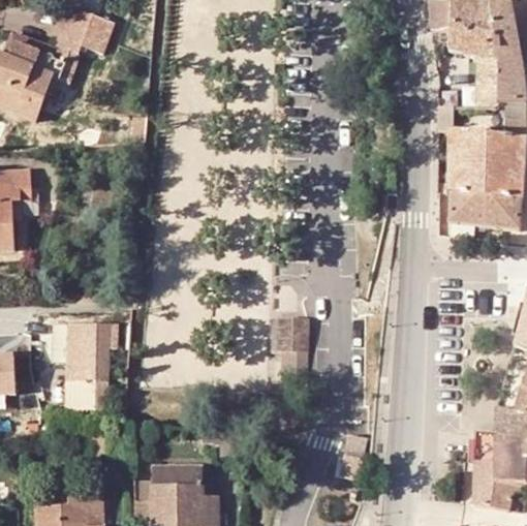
[(448,32),(450,2),(428,0),(431,32),(448,32)]
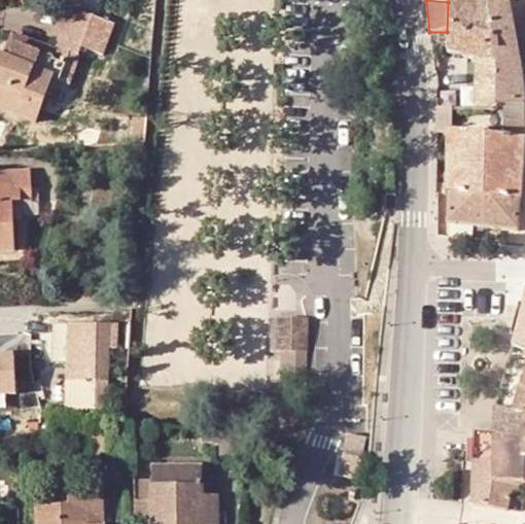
[(448,2),(447,32),(446,45),(446,50),(476,58),(476,83),(476,106),(493,107),(496,102),(497,60),(494,59),(488,3),(474,2),(448,2)]
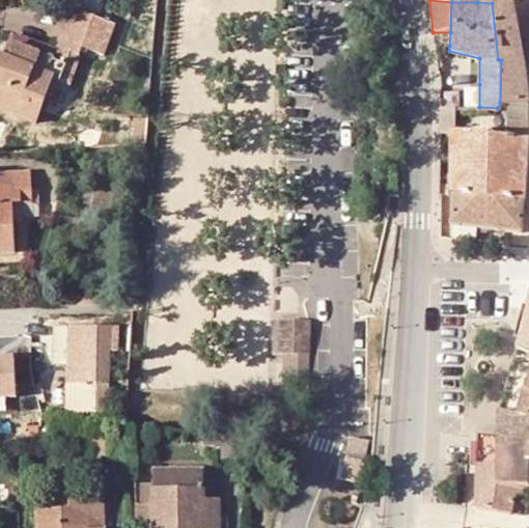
[(501,60),(500,103),(527,103),(523,62),(511,4),(492,3),(498,59),(501,60)]
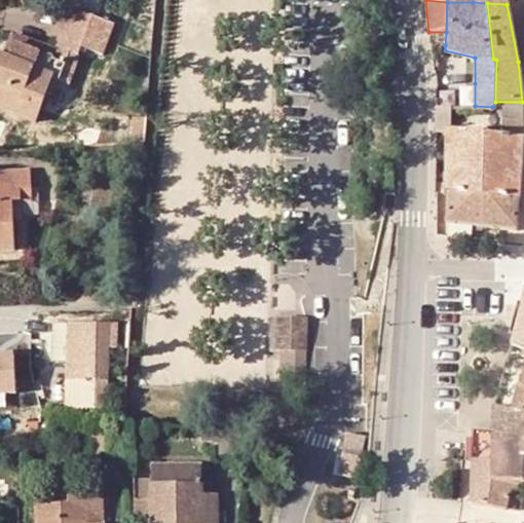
[(100,49),(111,22),(88,10),(62,11),(51,34),(81,44),(81,43),(100,49)]
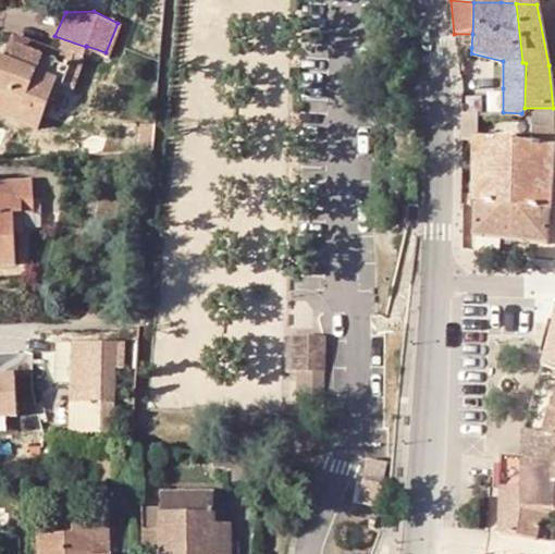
[(471,48),(472,34),(454,34),(455,47),(471,48)]
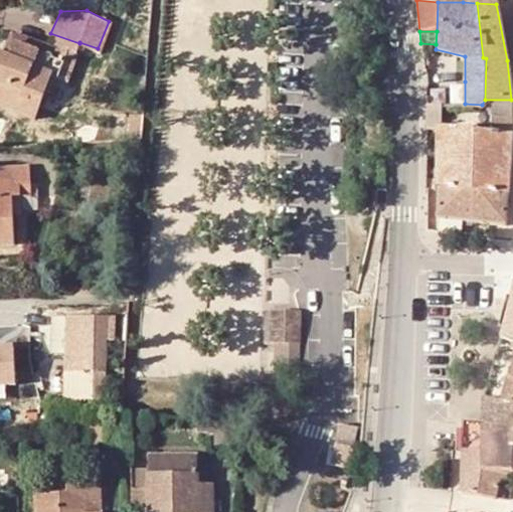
[(15,41),(37,49),(47,53),(50,44),(19,32),(15,41)]
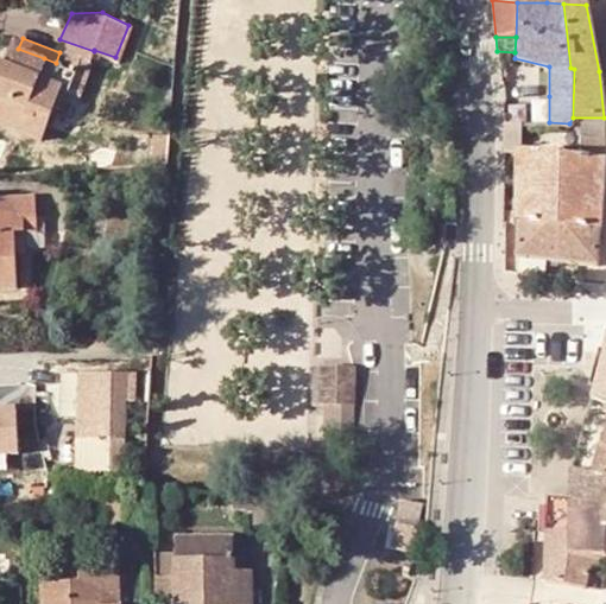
[(57,46),(62,48),(81,55),(75,70),(68,88),(61,84),(52,105),(61,108),(67,93),(76,96),(79,91),(94,51),(60,39),(57,46)]
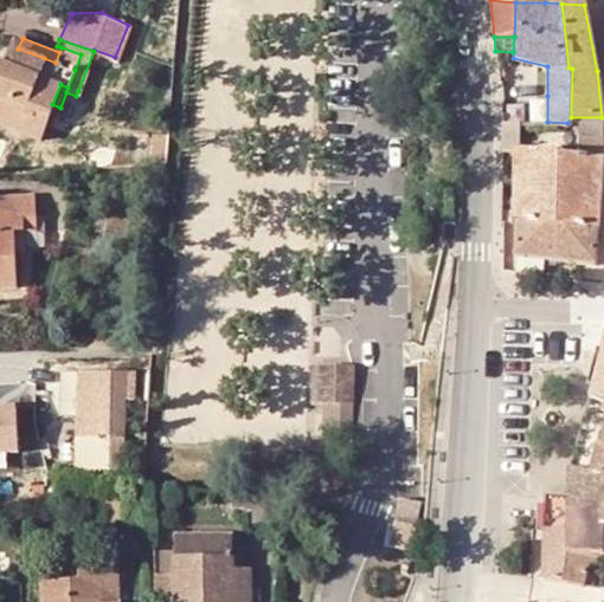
[(56,63),(75,70),(81,54),(62,47),(59,52),(56,63)]
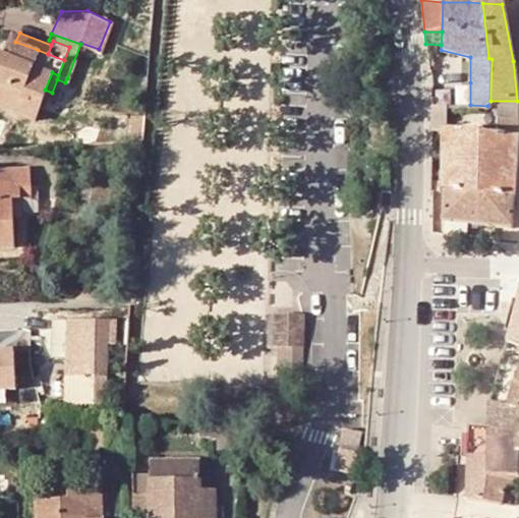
[(38,50),(15,42),(13,47),(10,56),(32,64),(38,50)]
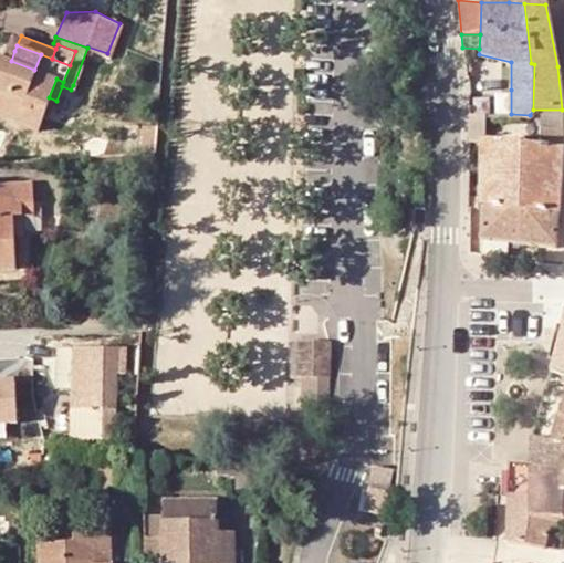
[(9,49),(4,59),(11,61),(14,51),(9,49)]
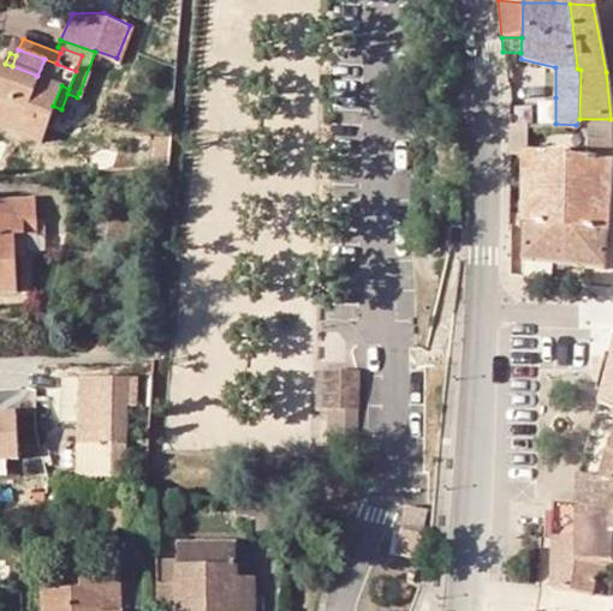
[(0,95),(12,66),(5,64),(0,61),(0,95)]
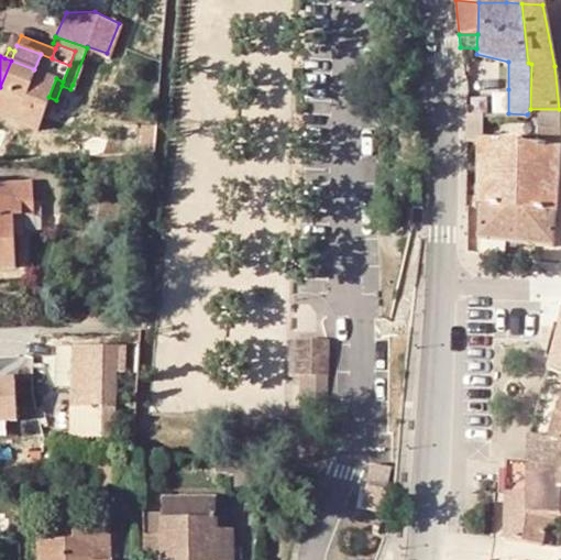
[(96,92),(73,85),(70,89),(66,100),(89,109),(96,92)]
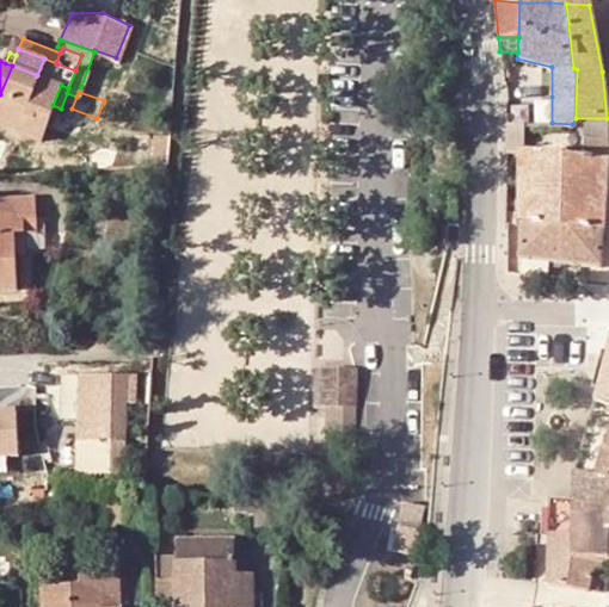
[(520,150),(523,150),(523,124),(505,123),(505,152),(520,153),(520,150)]
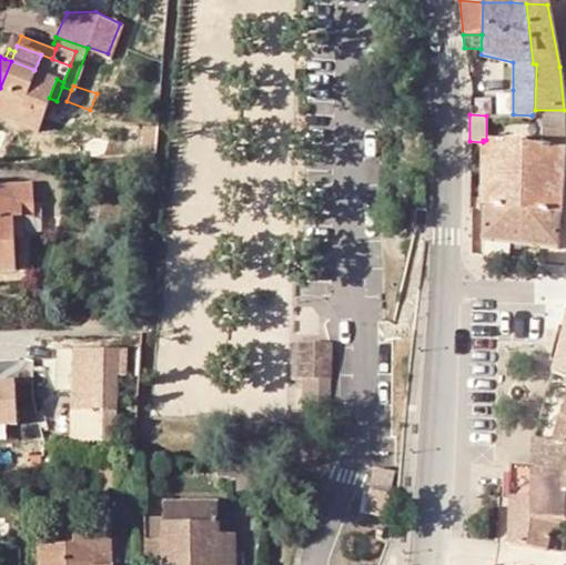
[(53,137),(57,127),(40,121),(36,130),(34,129),(31,135),(51,143),(53,137)]
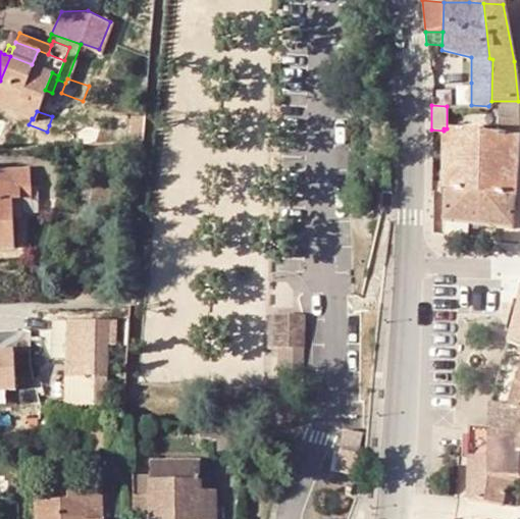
[(135,115),(133,142),(144,141),(146,117),(135,115)]
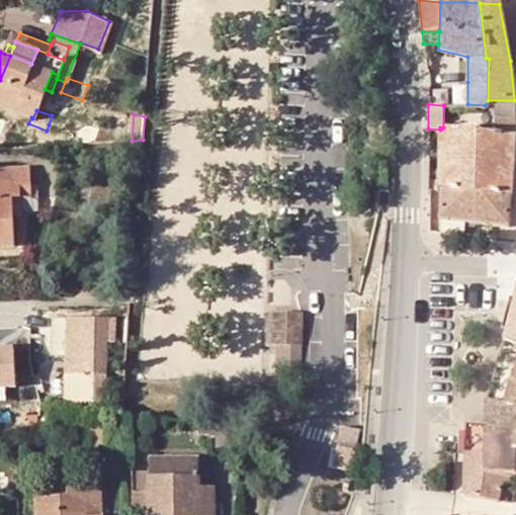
[(69,132),(73,123),(52,115),(49,124),(69,132)]
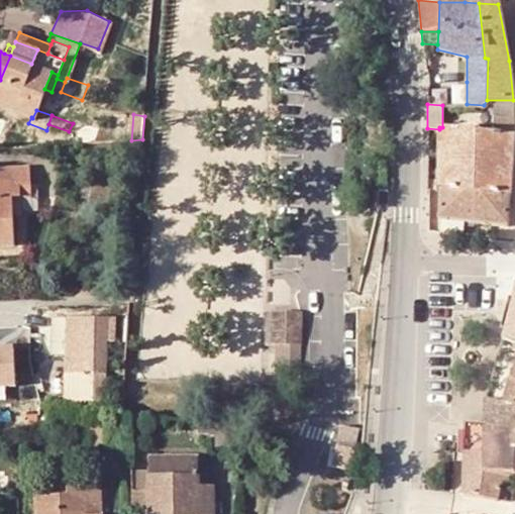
[(442,127),(439,127),(439,129),(438,188),(508,194),(512,141),(513,116),(492,116),(492,132),(442,127)]
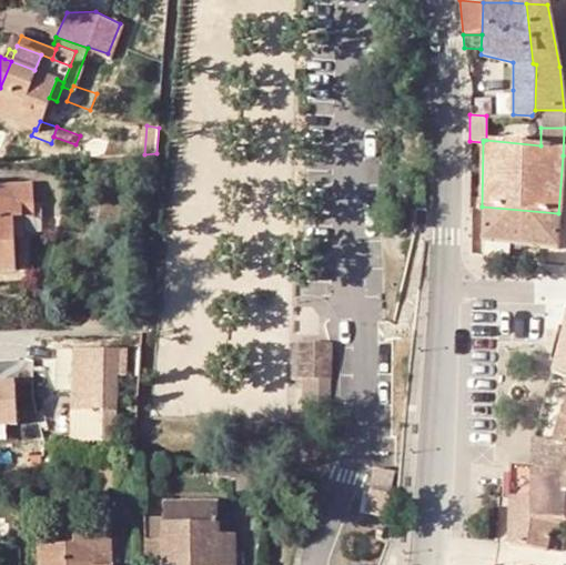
[(558,213),(482,207),(482,240),(557,246),(558,213)]
